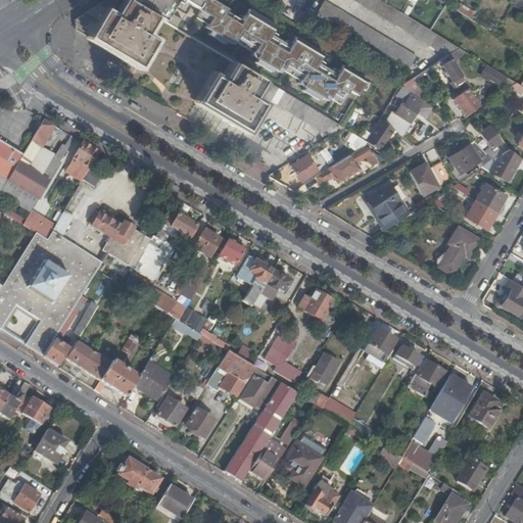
[(132,0),(101,0),(74,17),(74,25),(87,33),(113,49),(136,63),(152,37),(144,32),(154,14),(132,0)]
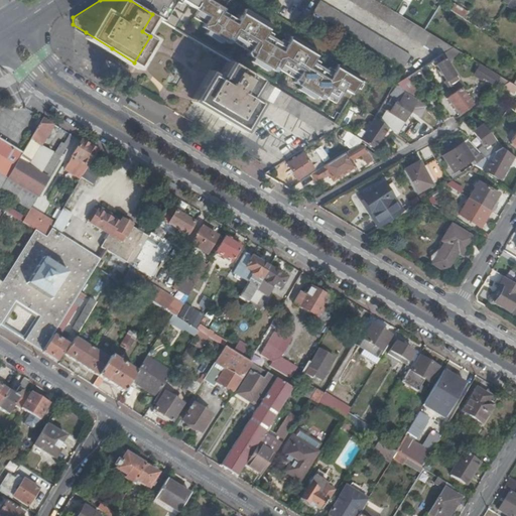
[(342,89),(350,94),(354,88),(357,90),(362,81),(359,80),(360,79),(336,65),(332,71),(327,68),(326,70),(316,65),(318,61),(313,58),(317,52),(290,36),(285,42),(280,39),(279,41),(270,36),(272,33),(267,30),(270,24),(244,8),(239,17),(223,7),(227,2),(223,0),(130,0),(152,14),(172,26),(185,5),(195,11),(191,16),(203,23),(201,26),(206,29),(204,32),(220,42),(222,39),(228,43),(230,40),(247,51),(246,53),(252,57),(250,60),(266,71),(268,68),(275,72),(276,69),(293,80),(292,82),(298,86),(296,89),(312,99),(314,96),(321,100),(325,94),(335,100),(342,89)]
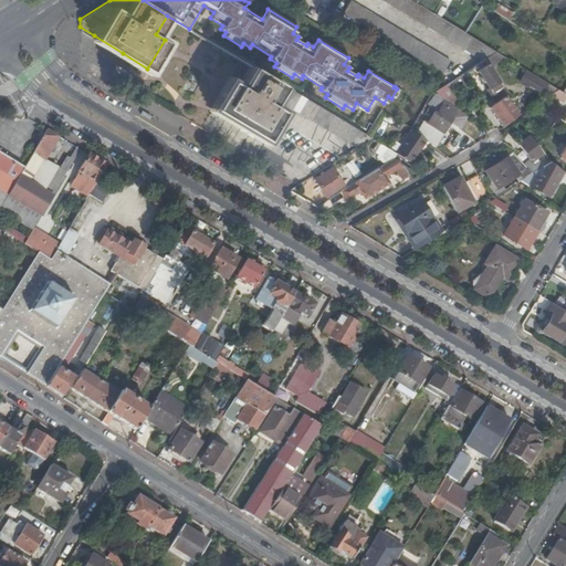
[(447,60),(348,0),(347,0),(341,12),(440,72),(447,60)]
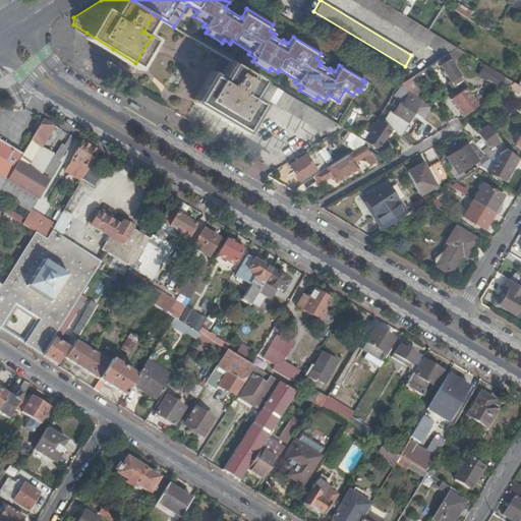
[(354,0),(444,54),(447,53),(455,48),(456,47),(379,0),(354,0)]
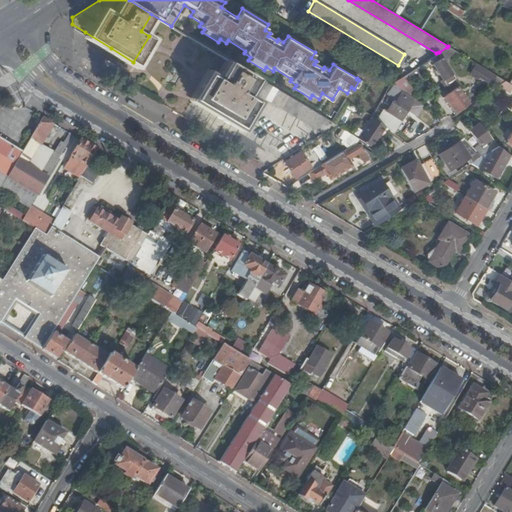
[(511,5),(511,0),(506,0),(502,6),(508,9),(511,5)]
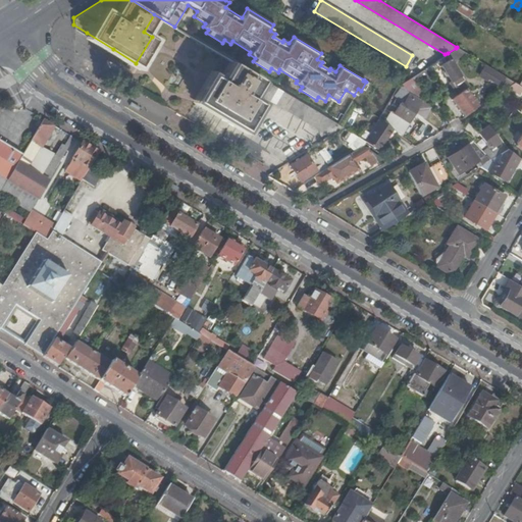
[(458,3),(454,9),(467,17),(471,11),(458,3)]
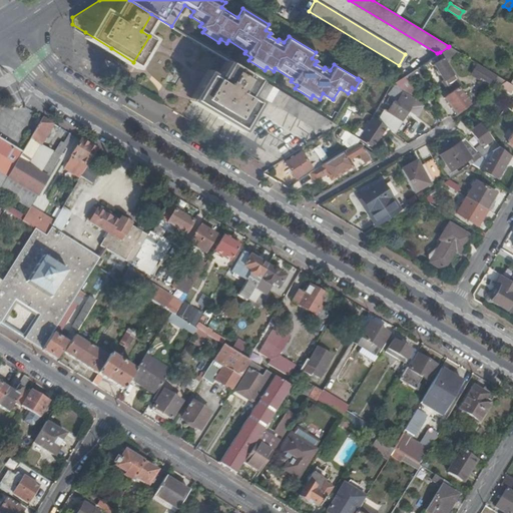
[(423,4),(415,22),(422,25),(430,8),(423,4)]
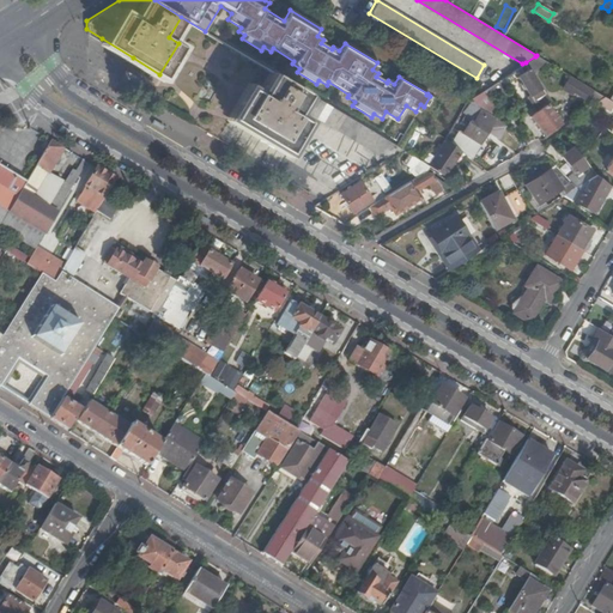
[(535,56),(538,60),(539,62),(545,66),(548,61),(538,54),(536,55),(535,56)]
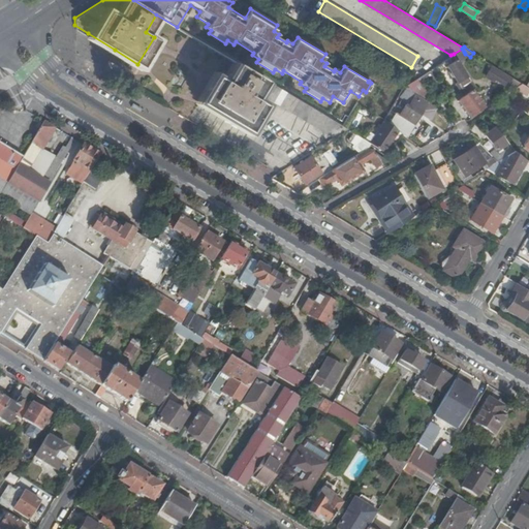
[(464,52),(462,49),(454,54),(456,59),(465,54),(464,52)]
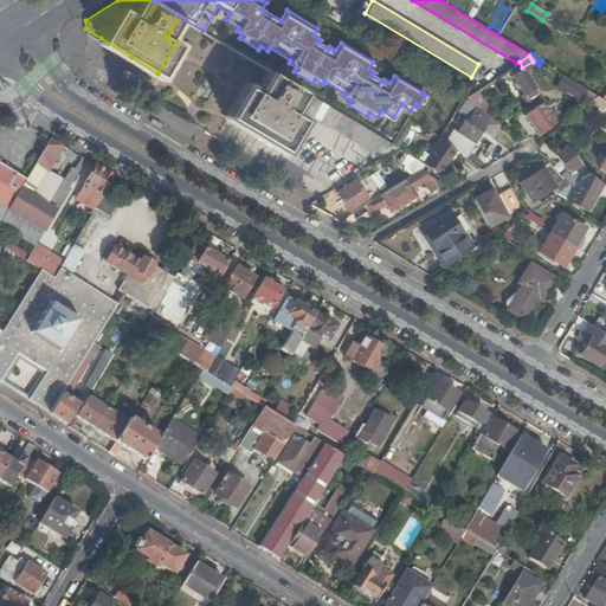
[(520,62),(516,63),(481,85),(487,94),(504,84),(508,90),(517,85),(523,94),(521,96),(524,103),(532,98),(537,95),(534,88),(521,68),(522,68),(520,62)]
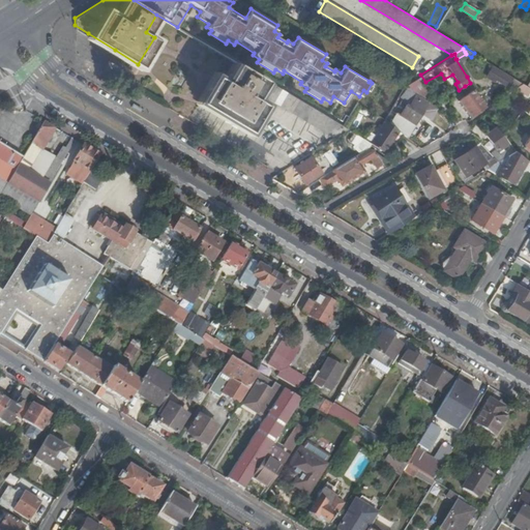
[(264,104),(253,97),(265,80),(236,62),(225,80),(215,75),(199,100),(247,130),(264,104)]
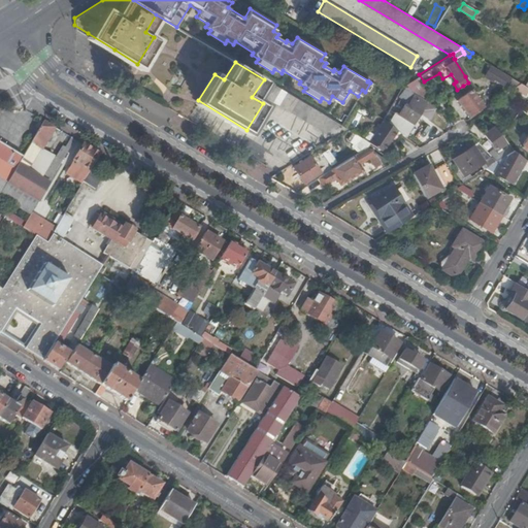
[(495,79),(506,87),(508,84),(513,77),(491,64),(484,76),(493,83),(495,79)]
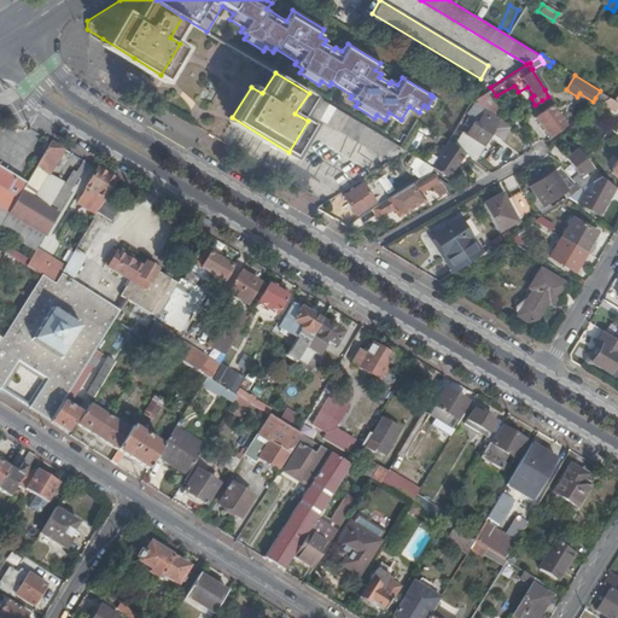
[(470,101),(472,103),(485,111),(496,105),(494,99),(496,95),(490,87),(467,100),(470,101)]
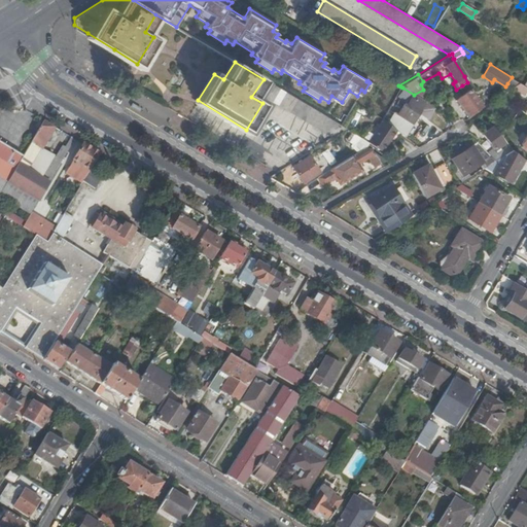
[(512,77),(507,83),(514,88),(520,83),(512,77)]
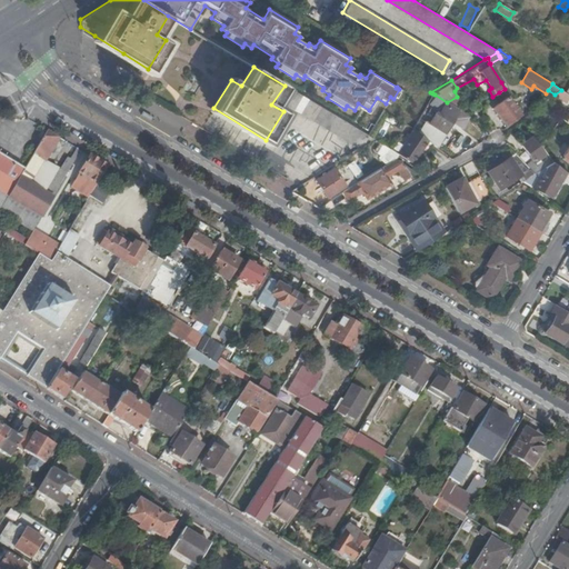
[(559,99),(568,107),(568,105),(568,95),(566,92),(561,90),(555,95),(551,97),(556,101),(559,99)]
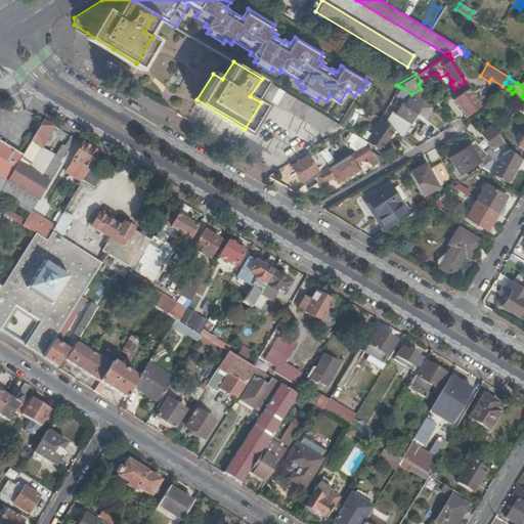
[(467,89),(464,91),(460,85),(453,89),(454,90),(457,95),(454,97),(459,102),(456,104),(464,115),(477,105),(467,89)]
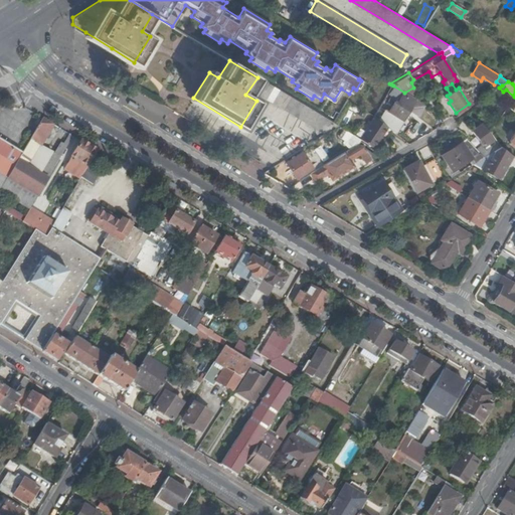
[(263,96),(324,134),(336,126),(325,119),(270,84),(263,96)]
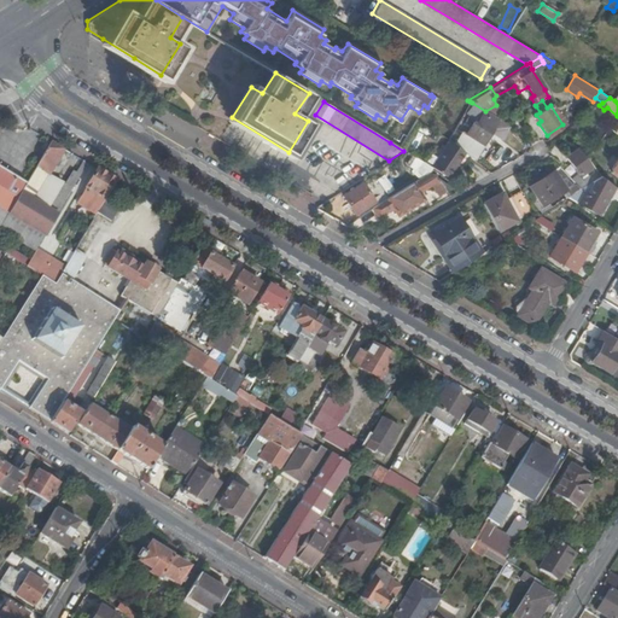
[(465,133),(460,130),(452,144),(462,152),(471,158),(487,138),(488,136),(499,120),(485,111),(472,103),(465,114),(474,120),(474,122),(471,121),(468,124),(470,126),(465,133)]
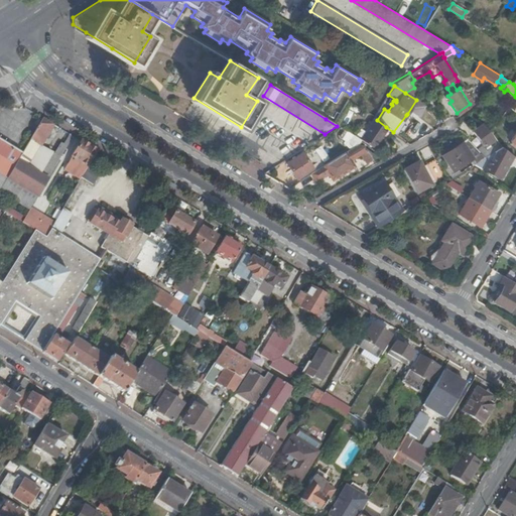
[(412,117),(422,104),(416,100),(407,114),(412,117)]
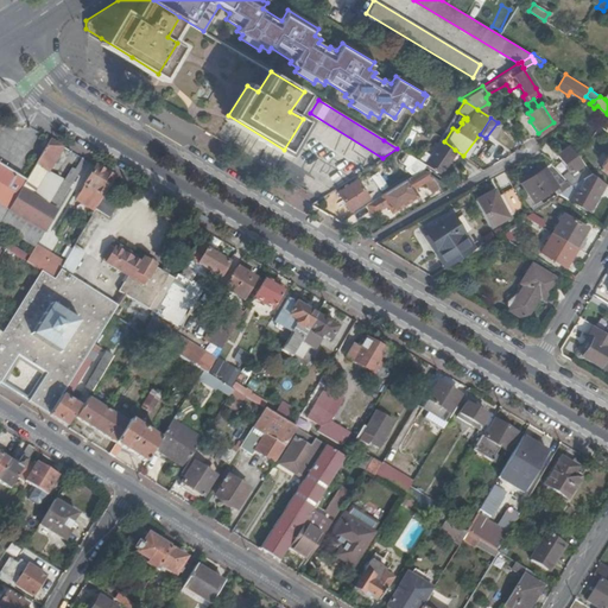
[(50,140),(46,147),(26,179),(38,187),(48,170),(50,171),(64,146),(51,138),(50,140)]
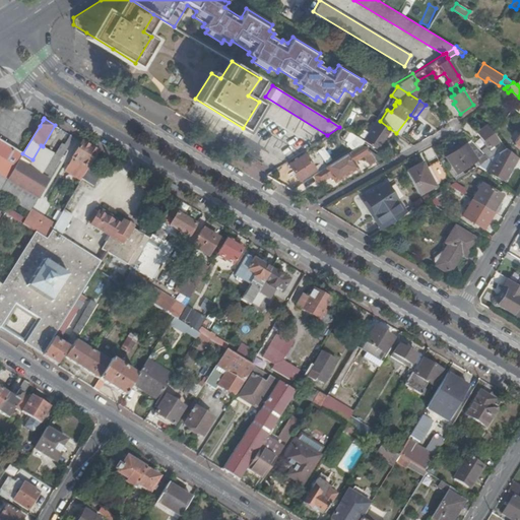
[(380,121),(377,118),(361,141),(363,142),(370,147),(380,141),(389,128),(380,121)]
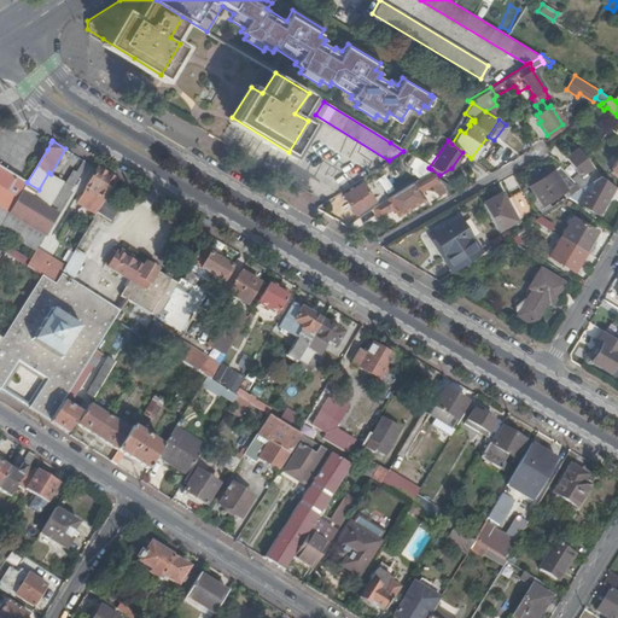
[(589,169),(577,151),(566,158),(579,175),(589,169)]
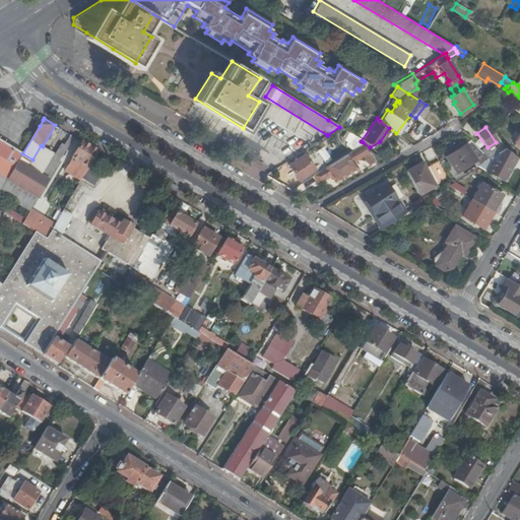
[(66,145),(63,143),(56,155),(62,159),(75,137),(71,135),(66,145)]
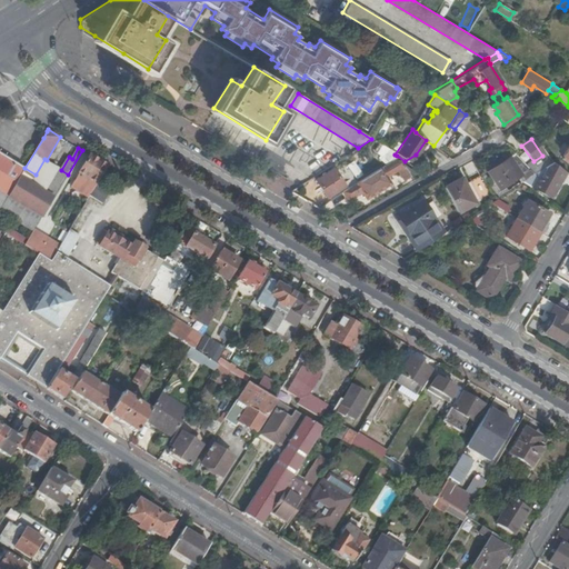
[(0,153),(0,190),(9,197),(20,177),(25,169),(0,153)]
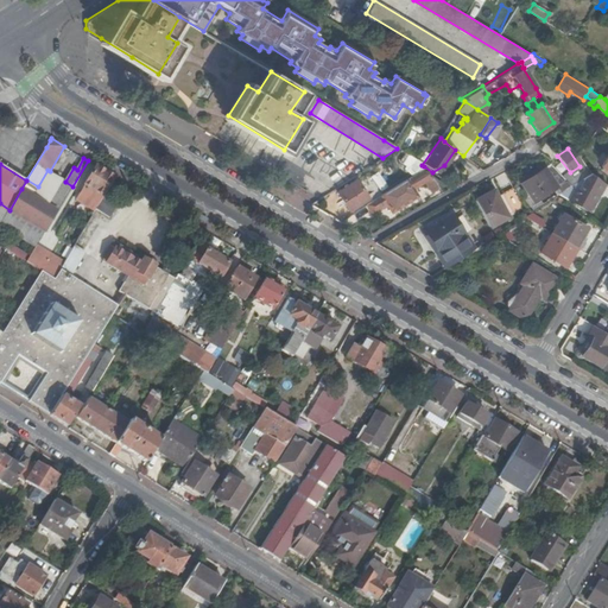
[(444,165),(432,172),(438,176),(439,173),(444,165)]
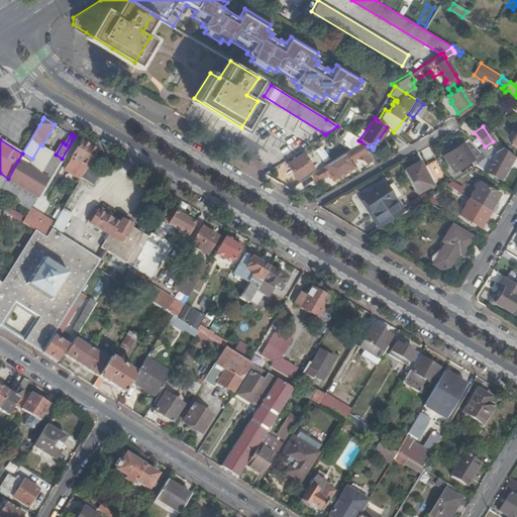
[(80,164),(81,162),(88,167),(89,166),(98,150),(82,141),(73,157),(75,159),(74,161),(80,164)]
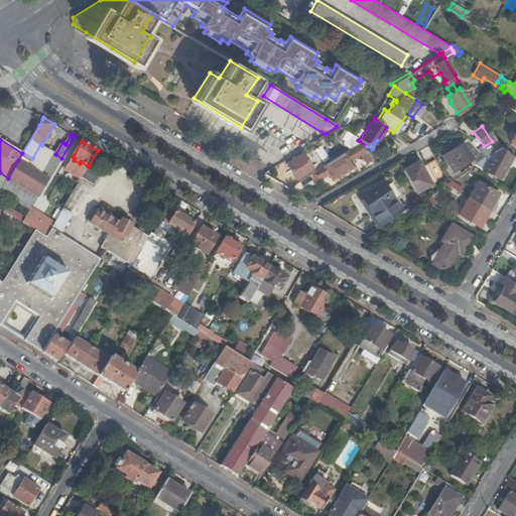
[(464,163),(472,158),(475,164),(482,159),(485,158),(477,149),(469,141),(443,156),(453,170),(463,163),(464,163)]
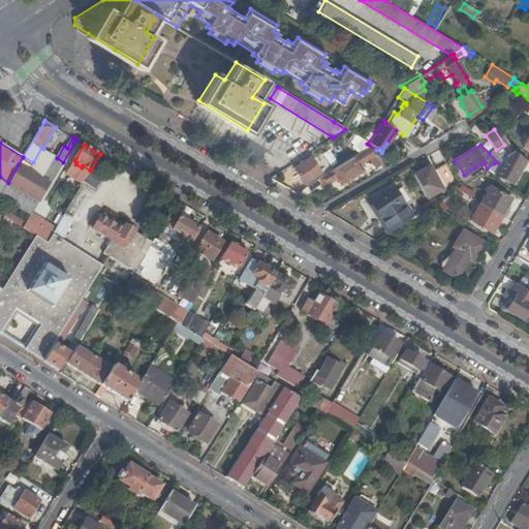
[(514,151),(510,147),(498,155),(501,159),(514,151)]
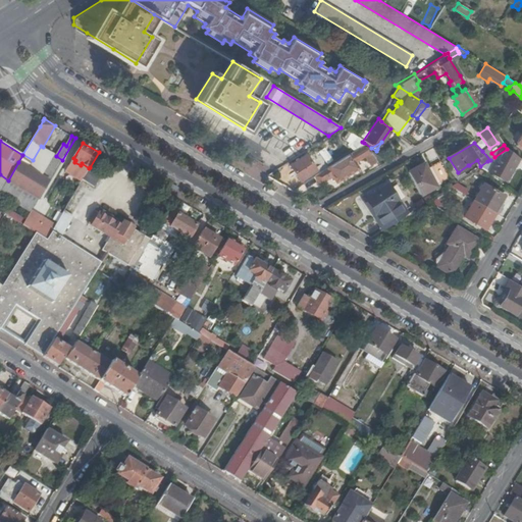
[(43,147),(41,146),(33,160),(28,168),(49,183),(62,160),(56,156),(43,147)]
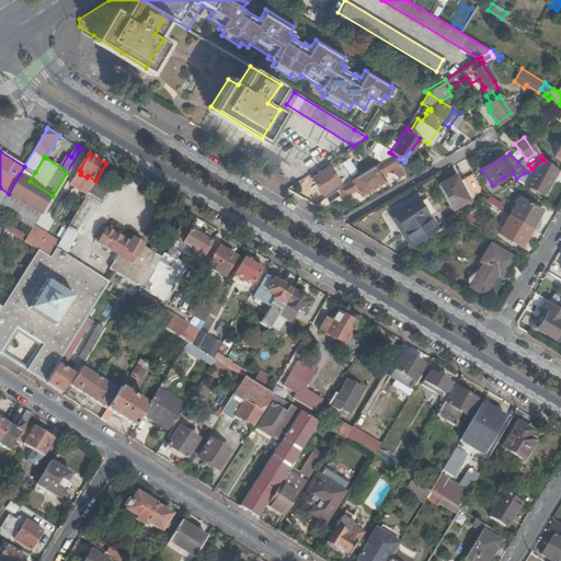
[(350,158),(343,162),(351,175),(357,172),(350,158)]
